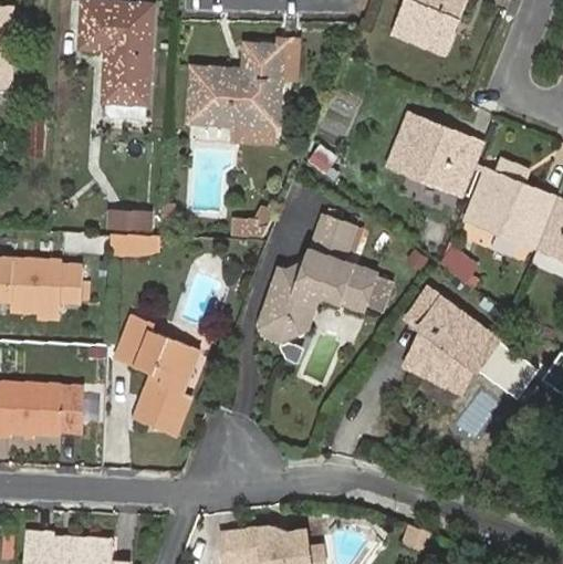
[(80,43),(106,45),(104,96),(106,96),(143,98),(145,98),(150,2),(105,0),(83,0),(80,43)]
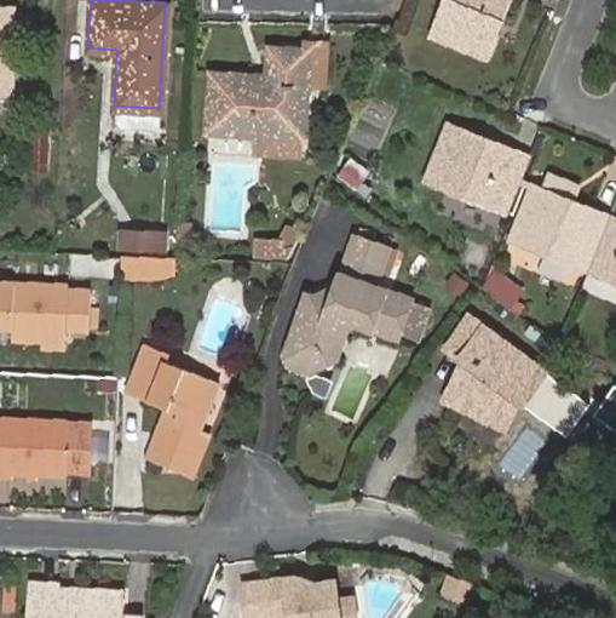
[(442,0),(430,33),(484,55),(506,0),(442,0)]
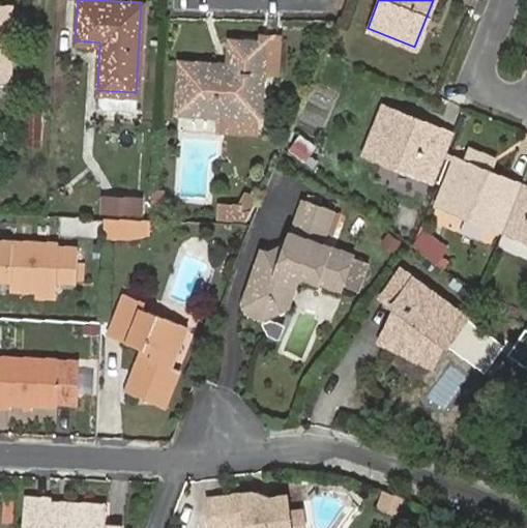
[(0,79),(8,79),(10,3),(0,2),(0,79)]
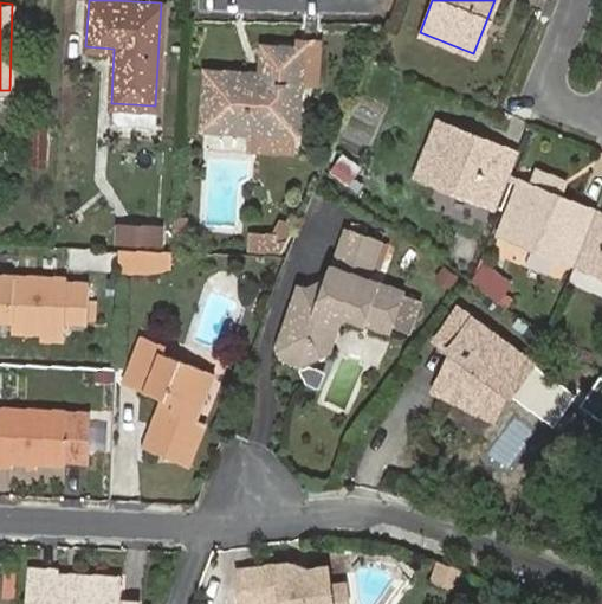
[(295,46),(299,46),(298,81),(315,82),(317,40),(296,39),(295,46)]
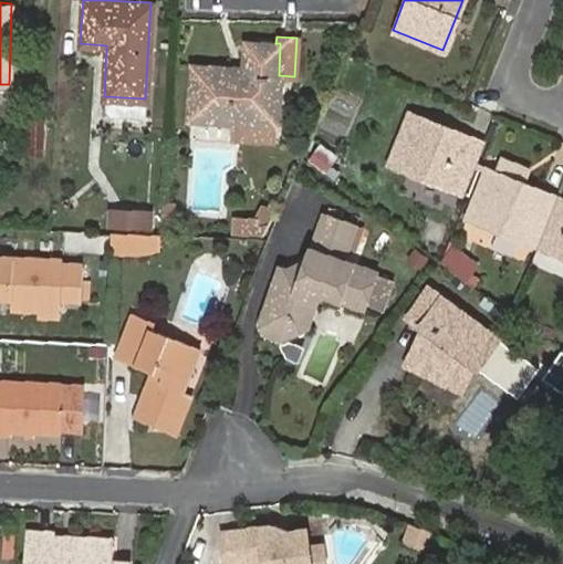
[(244,41),(242,68),(190,65),(188,117),(232,119),(275,123),(277,123),(279,75),(280,43),(275,43),(244,41)]
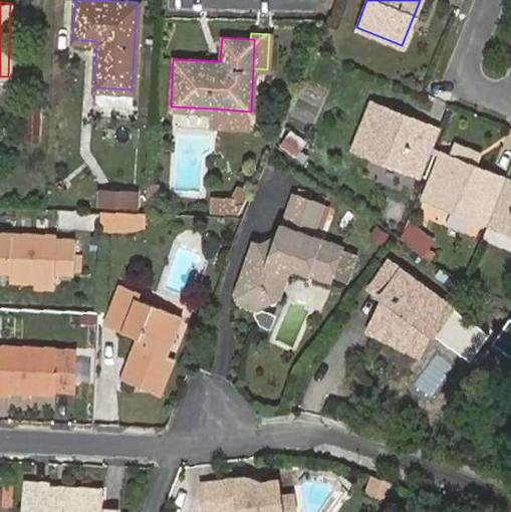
[(130,89),(96,87),(95,98),(99,102),(124,104),(129,100),(130,89)]
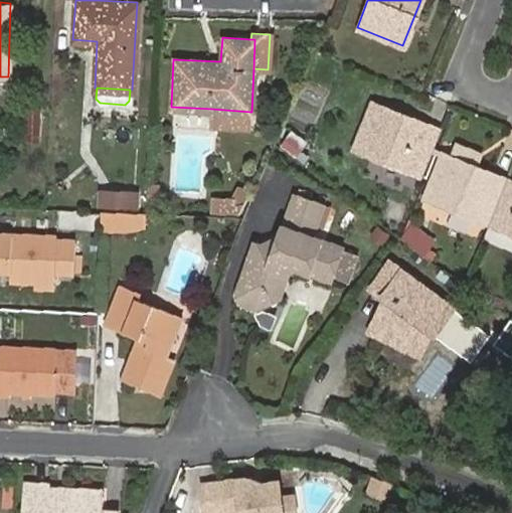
[(352,147),(418,173),(436,129),(369,102),(352,147)]
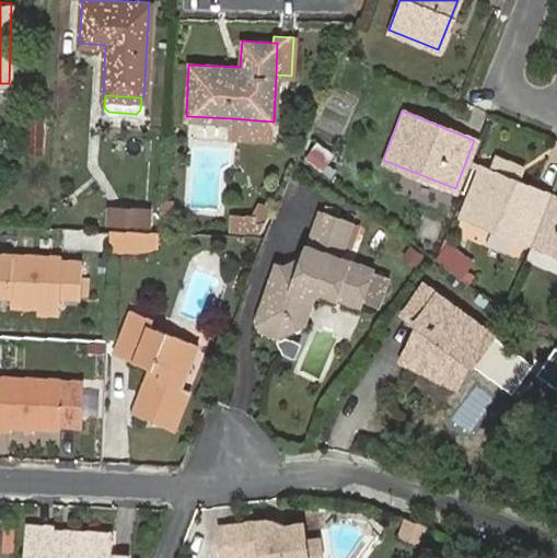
[(25,149),(36,149),(37,116),(26,115),(25,149)]
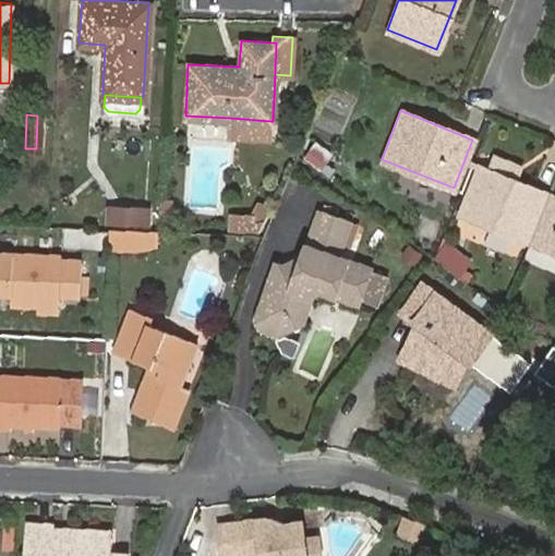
[(272,121),(229,118),(228,135),(270,137),(272,121)]
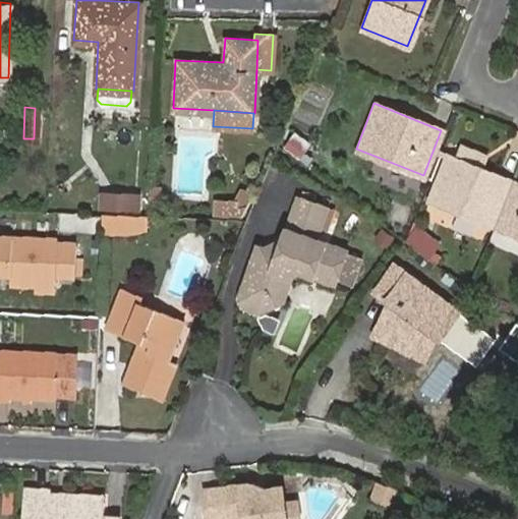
[(301,159),(309,138),(290,130),(282,152),(301,159)]
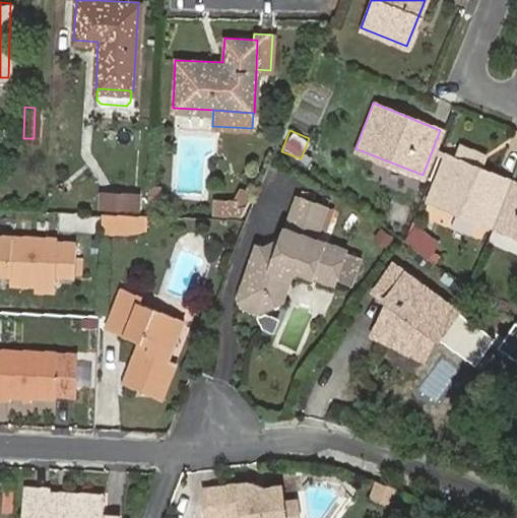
[(492,155),(463,144),(457,158),(486,170),(492,155)]
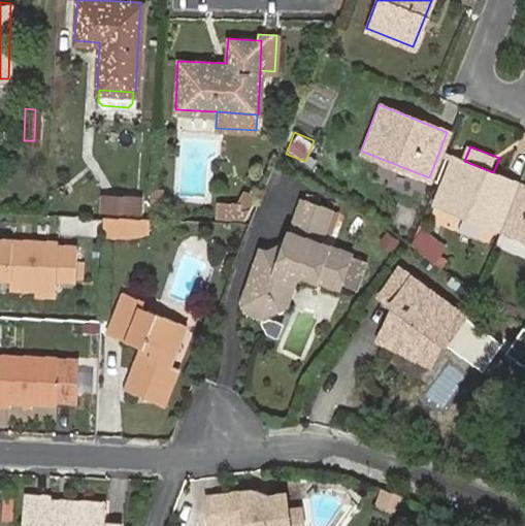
[(434,202),(498,228),(517,182),(493,172),(464,161),(453,156),(434,202)]
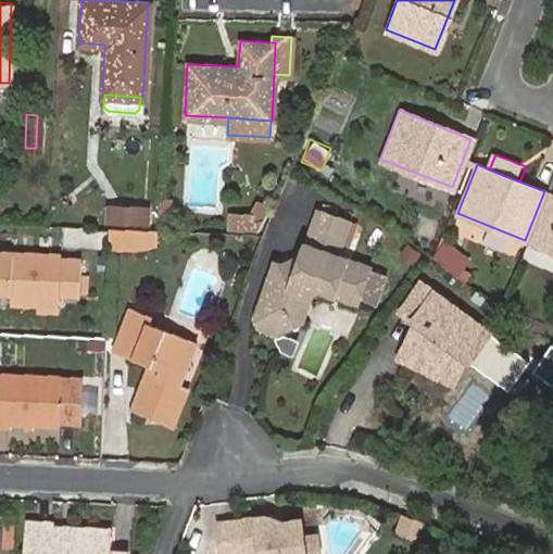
[(525,240),(552,252),(552,194),(544,191),(525,240)]
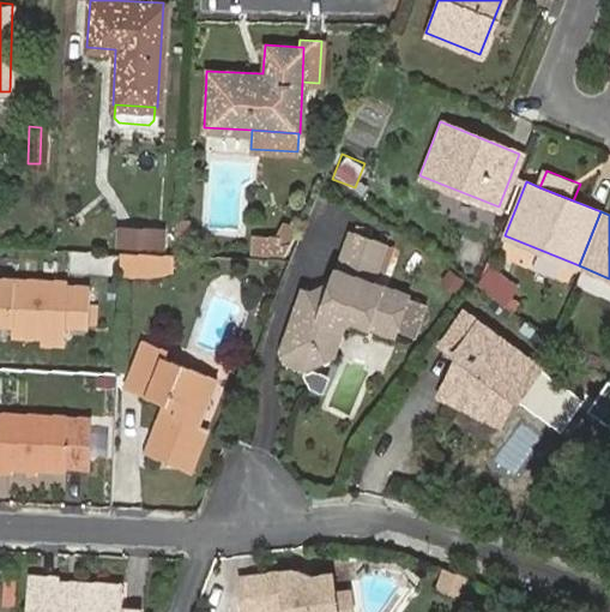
[(188,221),(176,221),(175,245),(187,245),(188,221)]
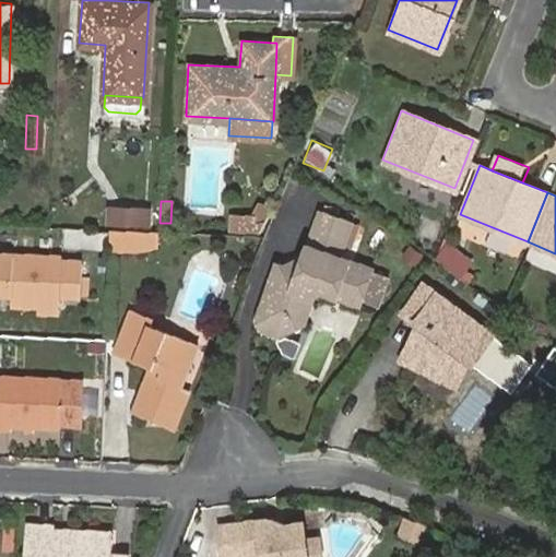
[(233,234),(260,235),(269,213),(256,209),(251,220),(233,218),(233,234)]
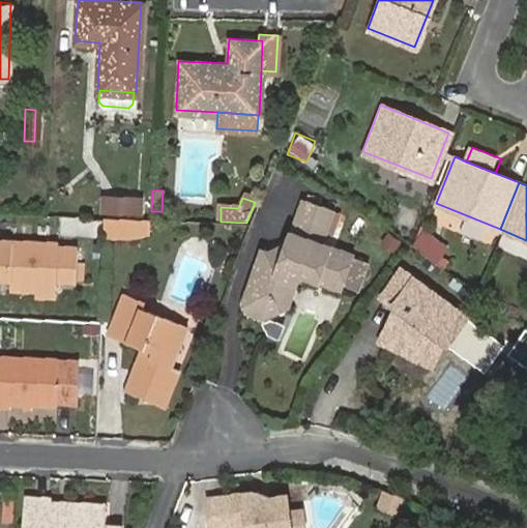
[(284,250),(275,254),(260,248),(242,301),(246,311),(262,316),(286,303),(295,280),(303,274),(339,288),(351,253),(320,242),(331,209),(301,199),(284,250)]
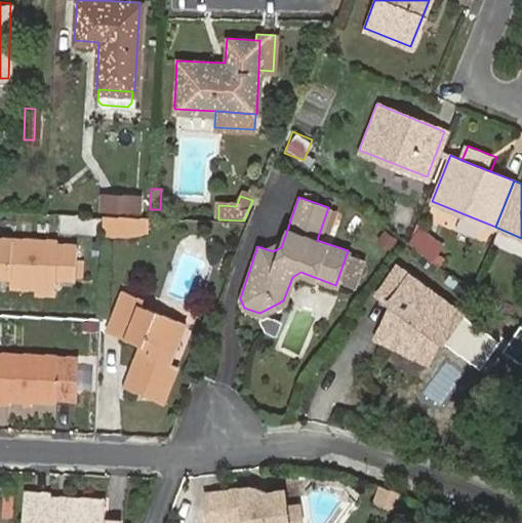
[(102,217),(89,216),(88,234),(101,235),(102,217)]
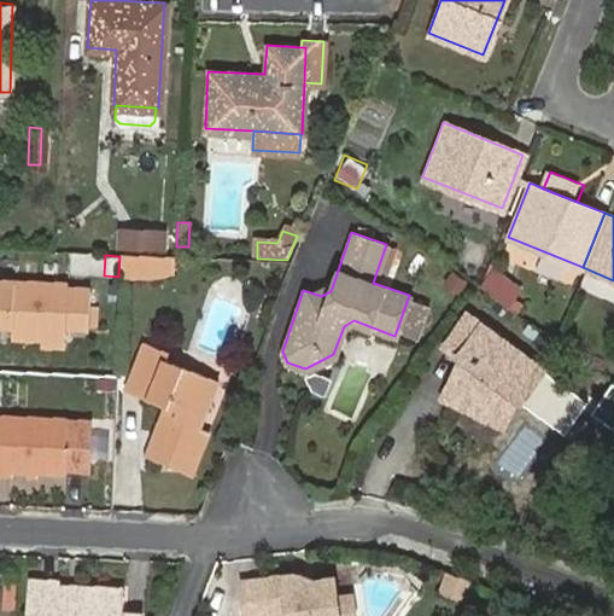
[(145,256),(120,256),(118,277),(144,277),(145,256)]
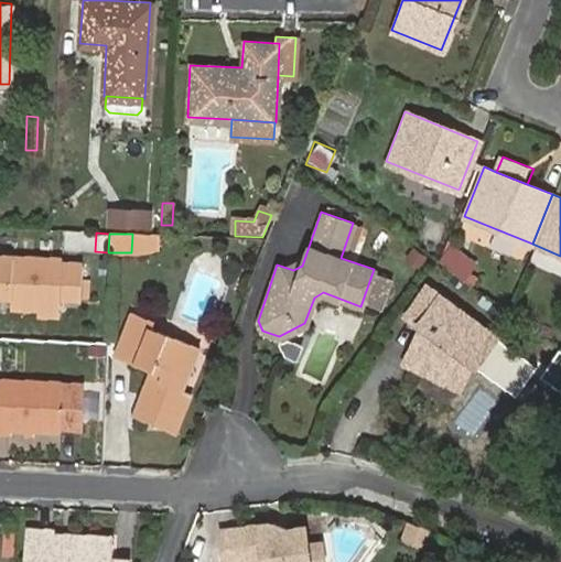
[(467,279),(479,259),(449,241),(437,260),(467,279)]
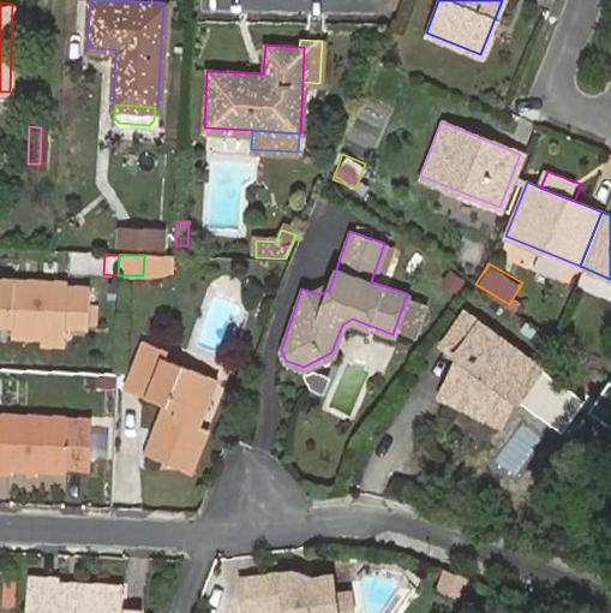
[(0,322),(11,323),(11,332),(64,334),(64,322),(87,323),(88,287),(66,286),(66,281),(0,277),(0,322)]
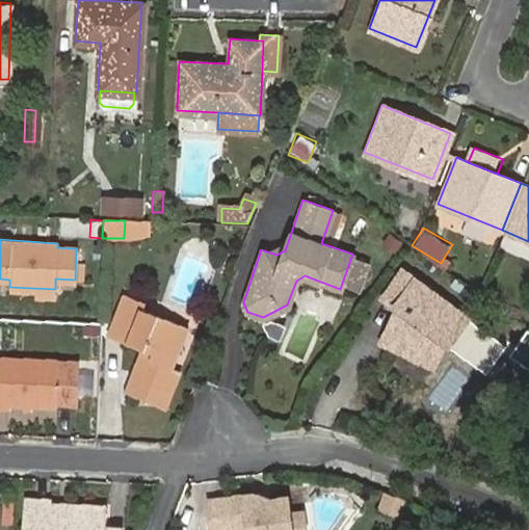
[(467,317),(401,268),(381,296),(396,308),(379,340),(430,367),(443,342),(447,344),(467,317)]
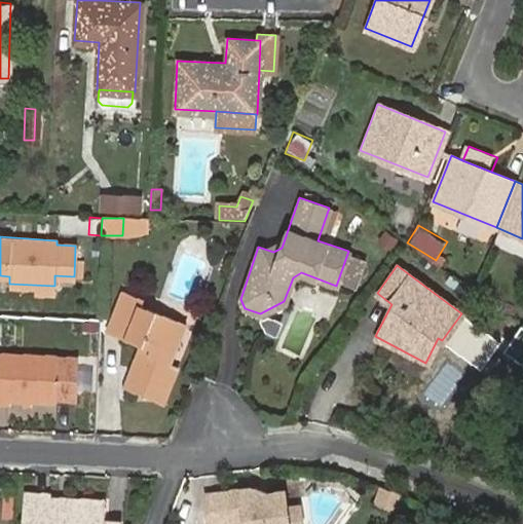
[(122,386),(161,402),(176,365),(162,360),(178,320),(139,303),(141,297),(121,289),(112,314),(124,319),(118,336),(139,343),(122,386)]
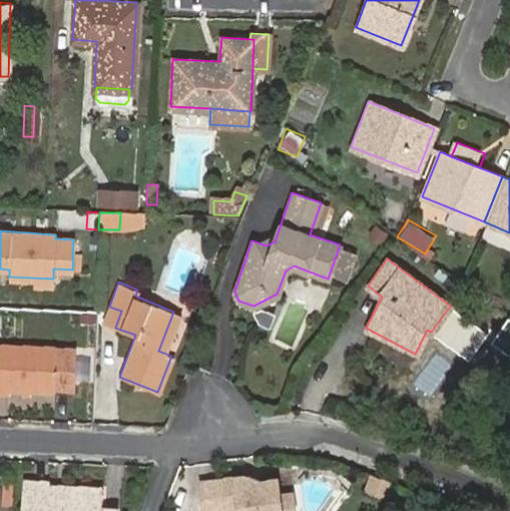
[(0,388),(52,391),(54,346),(0,343),(0,388)]
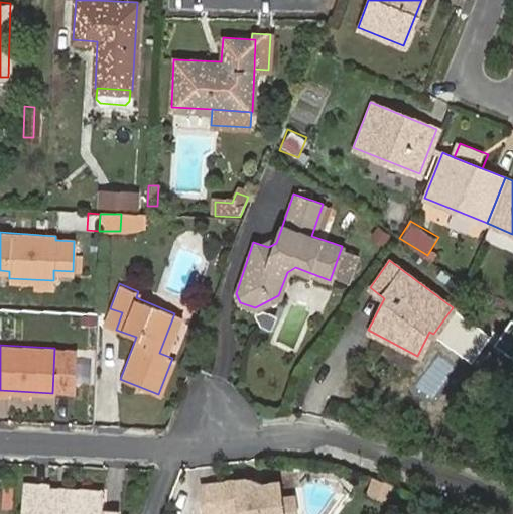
[(357,470),(352,484),(372,492),(377,477),(357,470)]
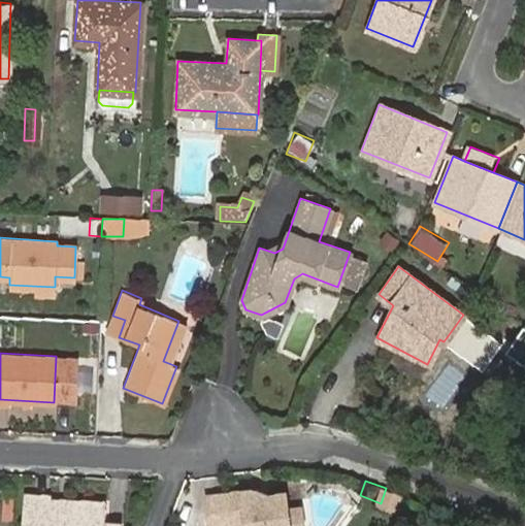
[(205,495),(208,525),(220,525),(243,523),(243,525),(300,525),(302,524),(299,506),(287,508),(285,492),(252,496),(251,489),(205,495)]
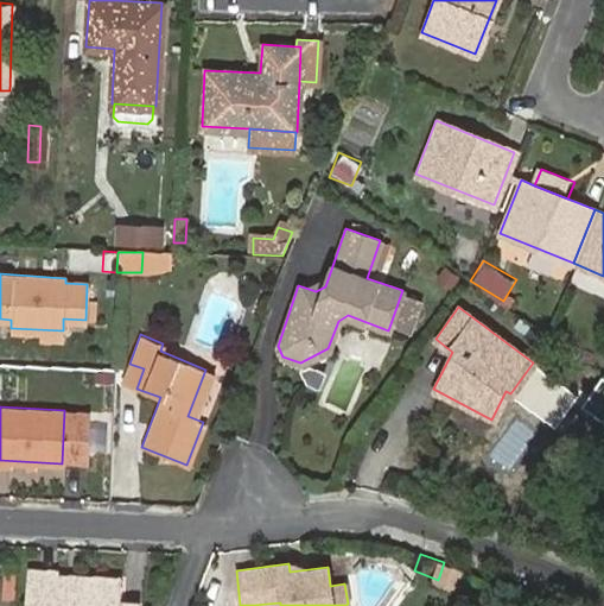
[(56,585),(57,574),(57,570),(25,569),(23,605),(118,605),(119,600),(120,576),(80,575),(78,585),(56,585)]
